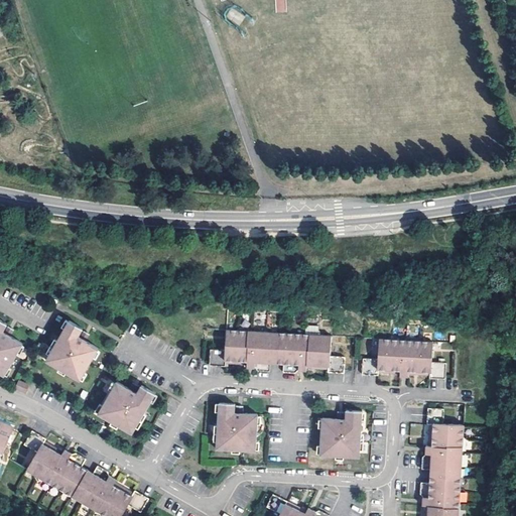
[(226,16),(239,25),(244,16),(231,8),(226,16)]
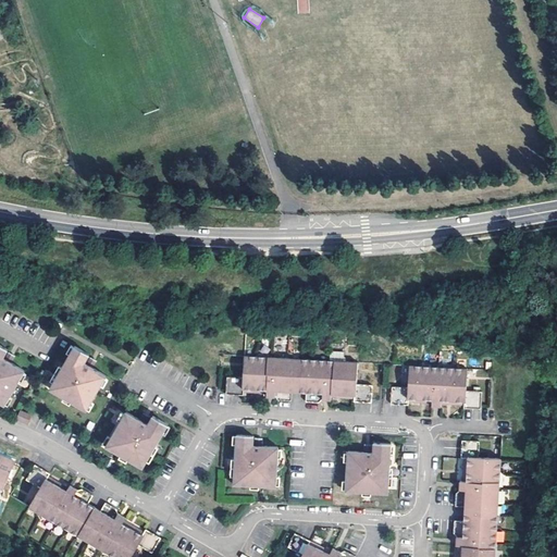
[(0,344),(0,398),(7,401),(25,368),(12,360),(9,359),(5,357),(4,356),(8,349),(0,344)]
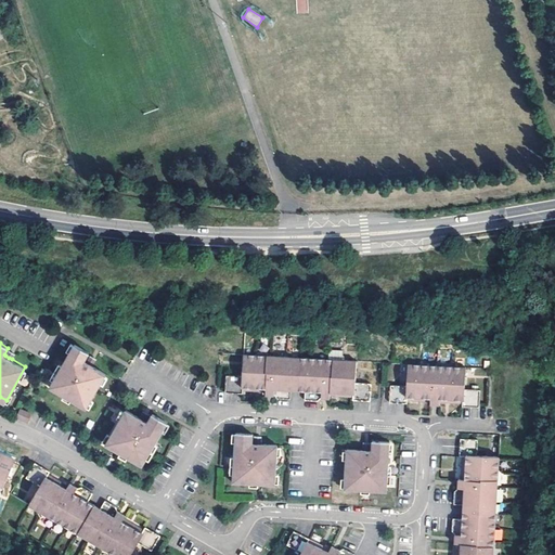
[(75,344),(51,386),(87,407),(105,373),(92,365),(89,363),(87,362),(85,361),(90,352),(75,344)]
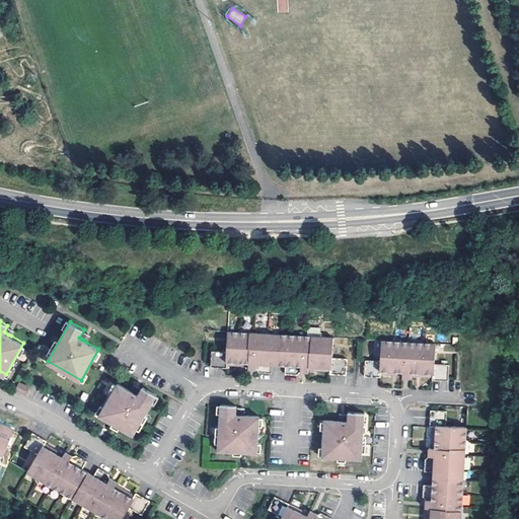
[(8,335),(11,336),(14,329),(9,326),(5,332),(8,335)]
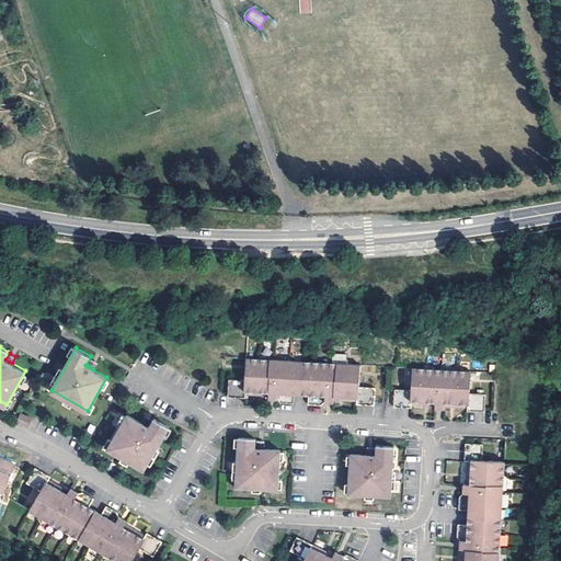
[(334,354),(333,363),(351,364),(351,359),(347,359),(348,354),(334,354)]
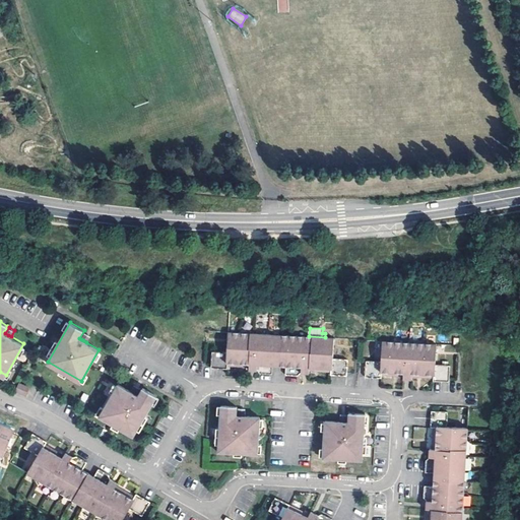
[(285,365),(284,374),(298,375),(299,372),(305,372),(309,372),(309,370),(309,367),(330,368),(330,371),(330,374),(346,374),(347,359),(335,358),(336,337),(325,337),(309,336),(229,332),(229,352),(211,351),(211,367),(226,368),(226,366),(226,362),(248,363),(248,367),(248,369),(253,370),(258,370),(258,373),(271,374),(272,365),(285,365)]
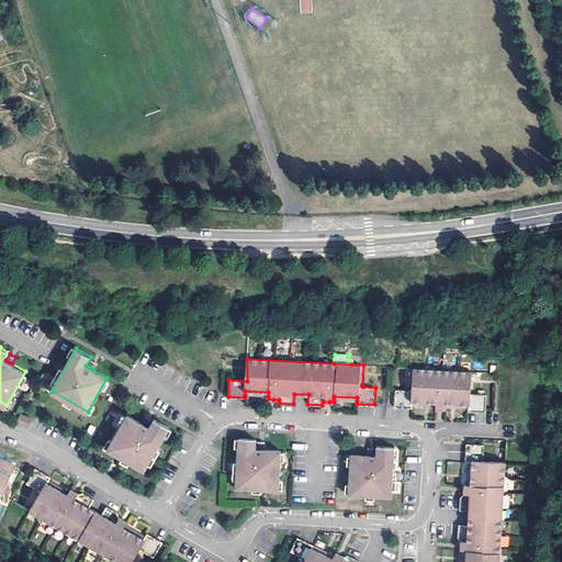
[(90,368),(93,370),(97,363),(91,360),(88,367),(90,368)]
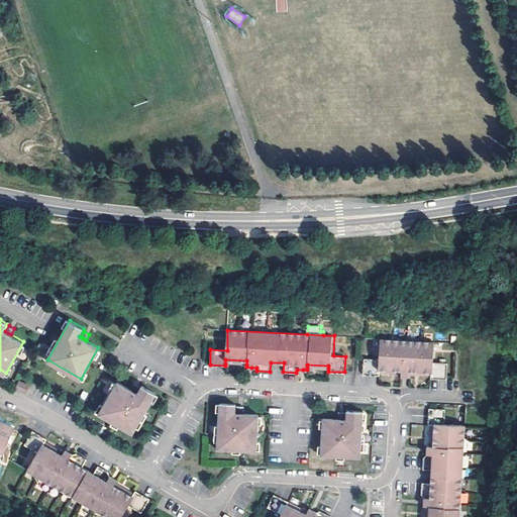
[(431,375),(431,379),(446,380),(446,364),(434,363),(435,341),(380,339),(379,358),(365,357),(364,374),(379,374),(379,372),(380,368),(400,369),(400,373),(399,376),(405,377),(410,377),(410,374),(410,370),(431,371),(431,375)]
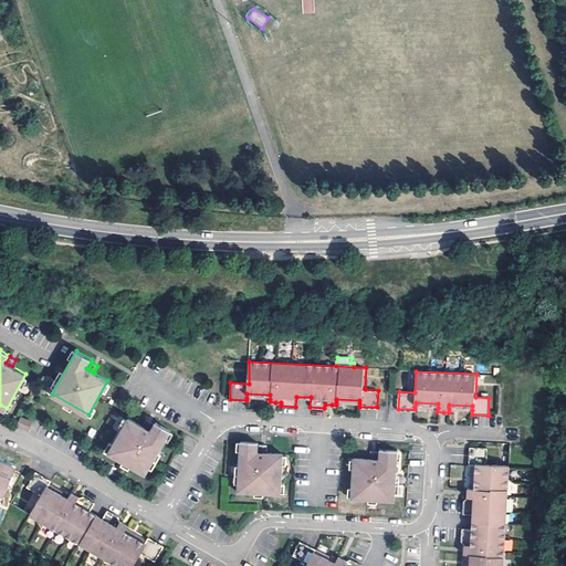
[(20,416),(17,425),(25,428),(29,420),(20,416)]
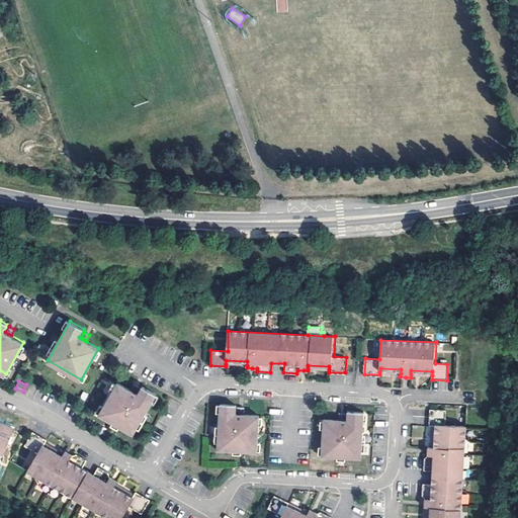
[(132,390),(118,382),(100,414),(135,433),(157,394),(144,386),(139,394),(137,393),(135,391),(132,390)]
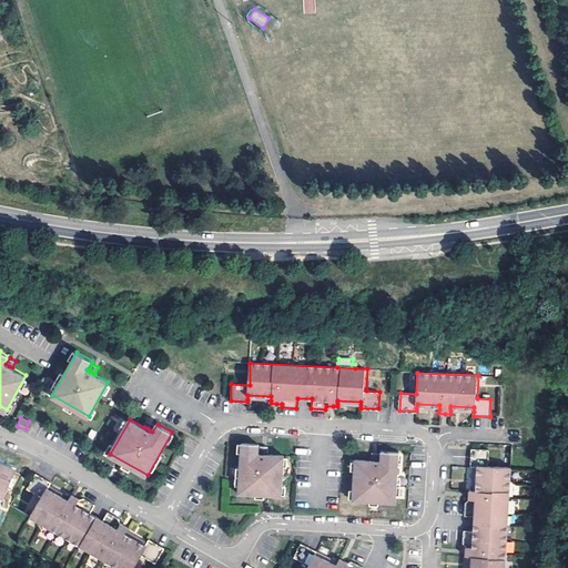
[(148,428),(150,430),(154,424),(148,421),(144,427),(148,428)]
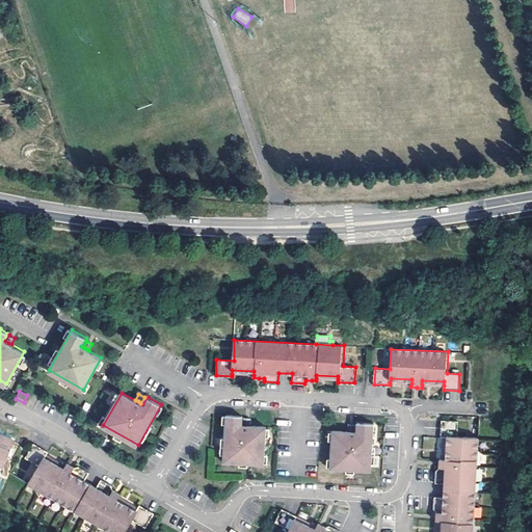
[(225,415),(222,460),(262,462),(264,425),(249,425),(245,424),(242,424),(240,424),(240,416),(225,415)]
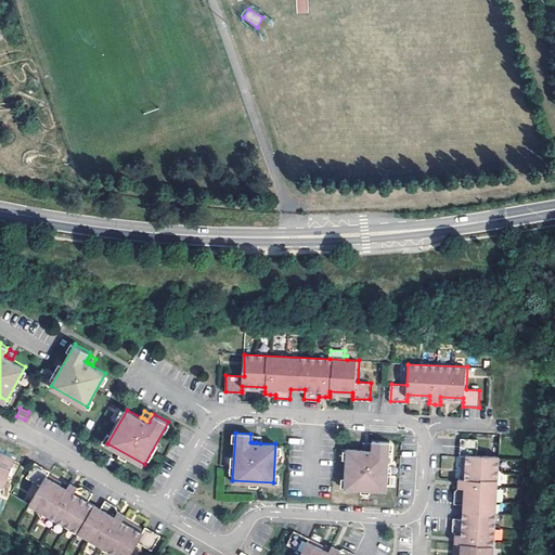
[(492,554),(498,456),(476,455),(477,440),(460,439),(459,456),(462,456),(465,456),(464,479),(461,479),(457,479),(457,483),(457,488),(454,490),(454,503),(463,504),(462,518),(453,518),(452,530),(455,532),(454,537),(454,541),(457,541),(461,542),(460,554),(492,554)]
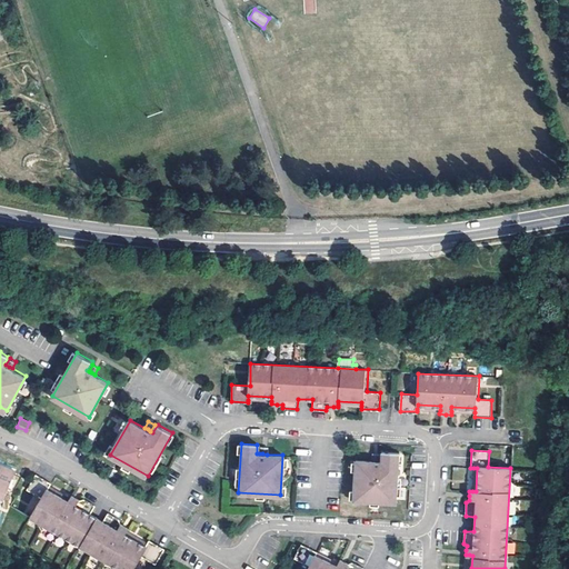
[(356,460),(353,499),(396,501),(398,452),(382,451),(381,461),(379,461),(375,461),(371,461),(356,460)]
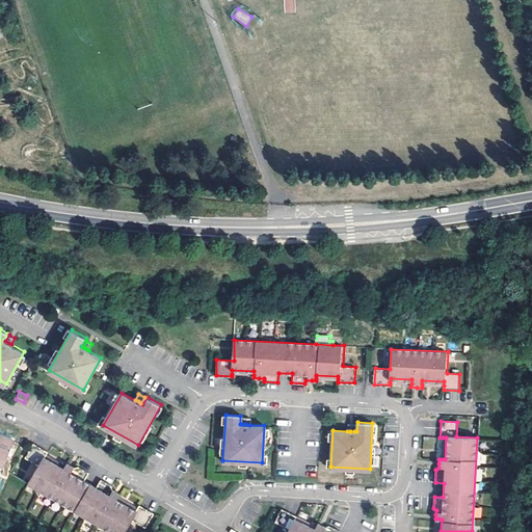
[(0,444),(9,448),(11,444),(0,439),(0,444)]
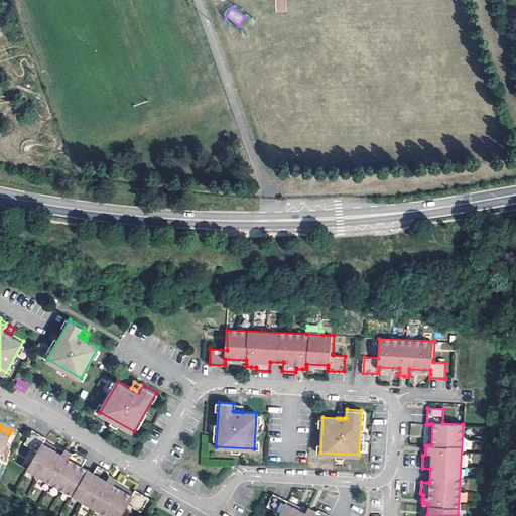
[(0,454),(1,455),(9,434),(0,430),(0,454)]
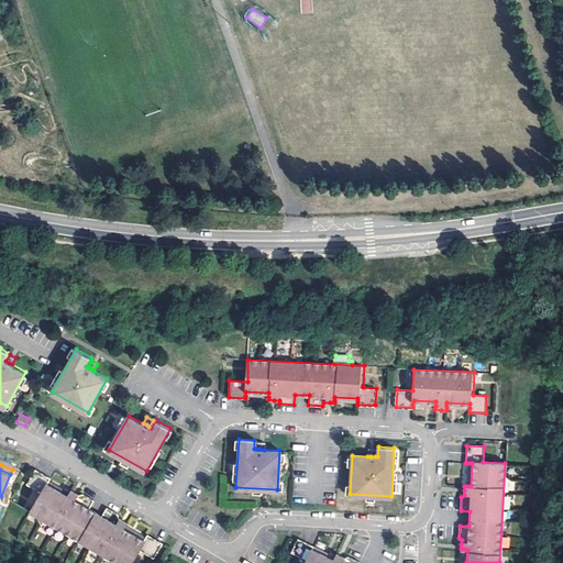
[(26,486),(41,494),(30,511),(119,562),(134,562),(142,551),(154,558),(163,542),(148,533),(147,537),(145,540),(124,529),(127,526),(129,522),(124,520),(119,517),(119,514),(108,507),(102,515),(90,508),(95,500),(84,493),(78,495),(75,493),(72,490),(70,493),(68,496),(47,485),(50,482),(51,479),(35,471),(26,486)]
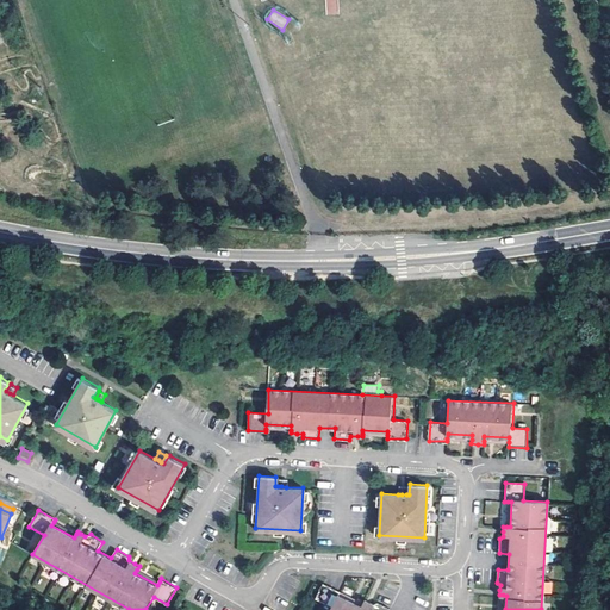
[(76,534),(54,522),(51,526),(74,537),(76,534)]
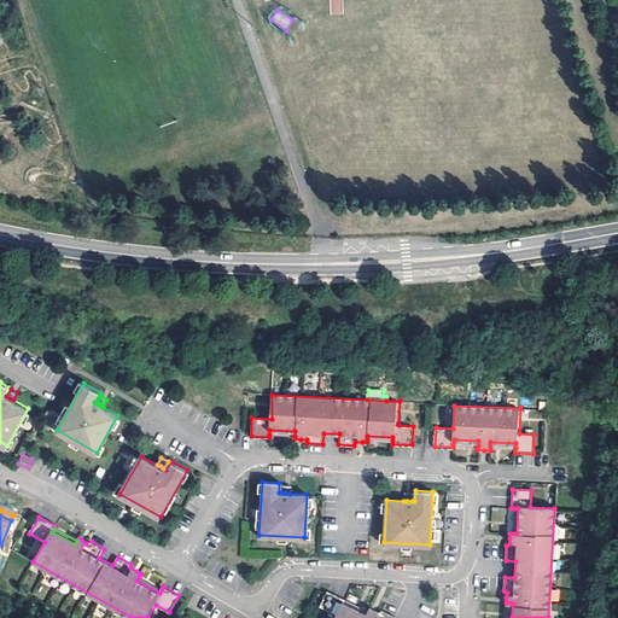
[(162,589),(139,577),(136,581),(159,593),(162,589)]
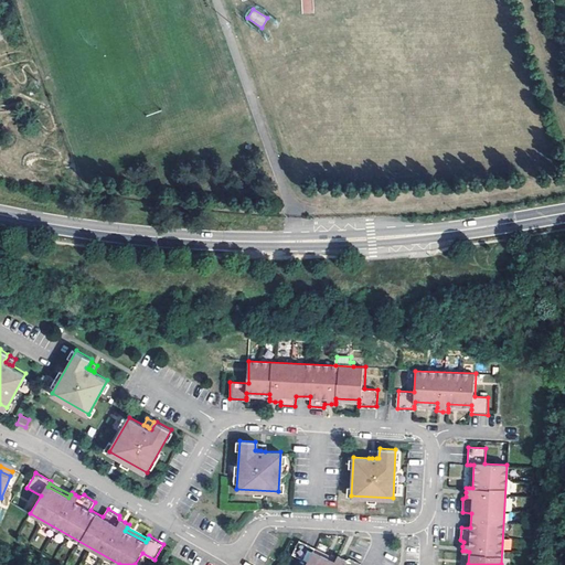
[(307,562),(305,564),(360,564),(361,563),(349,558),(344,558),(341,557),(338,555),(336,558),(334,562),(313,552),(315,548),(299,541),(292,554),(307,562)]
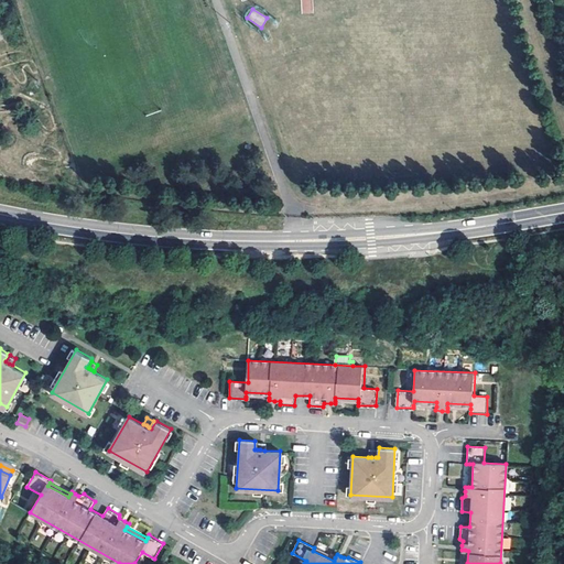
[(335,557),(314,548),(313,551),(334,561),(335,557)]
